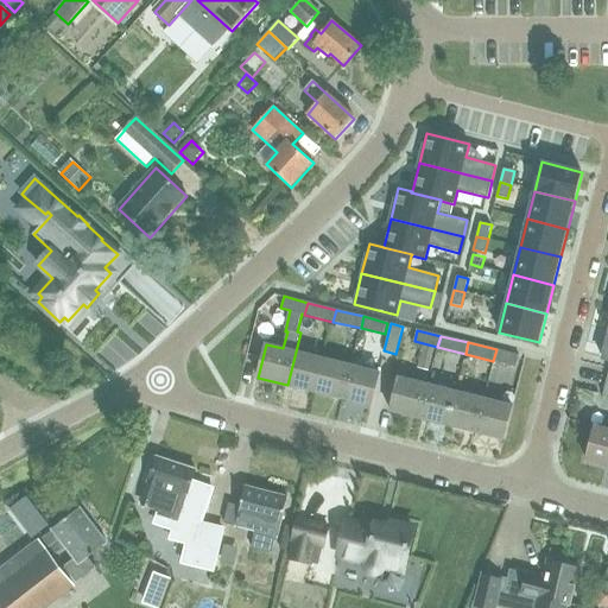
[(424,347),(418,369),(429,372),(434,349),(424,347)]
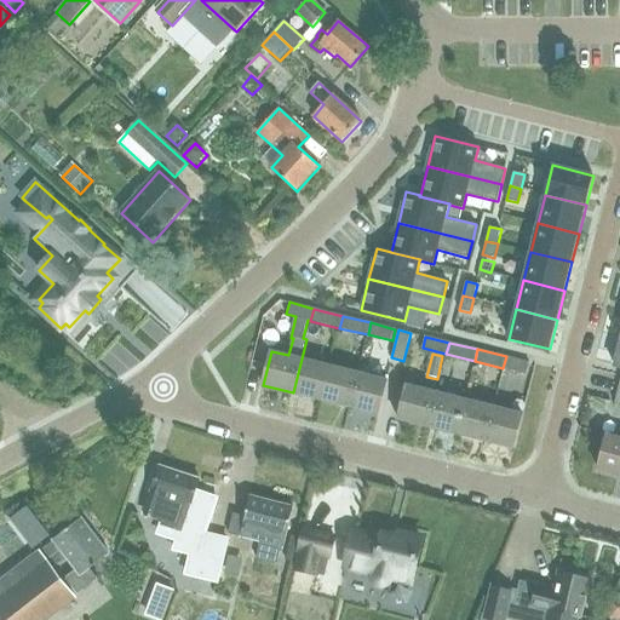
[(506,356),(503,368),(527,374),(530,362),(506,356)]
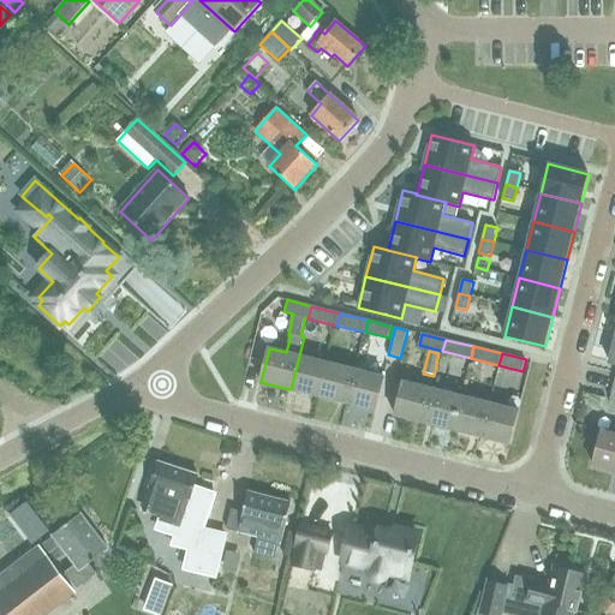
[(291,389),(318,396),(327,363),(299,356),(291,389)]
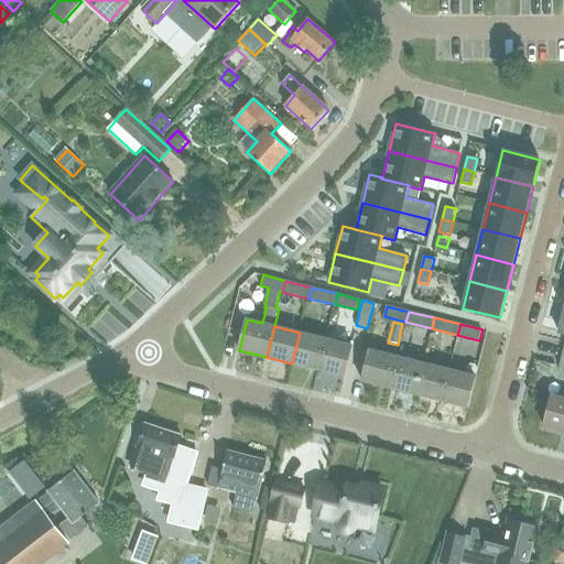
[(292,364),(318,370),(326,339),(300,333),(292,364)]
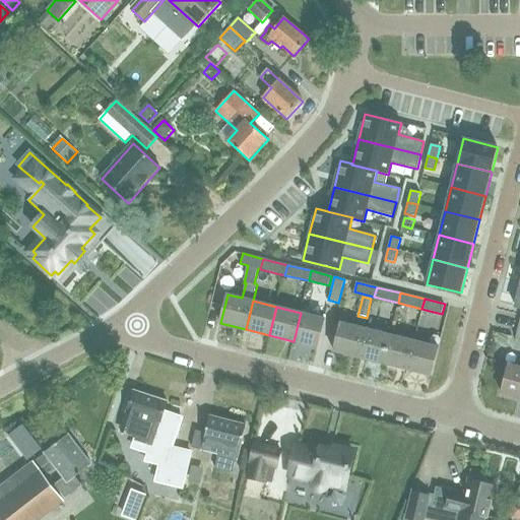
[(301,313),(294,341),(318,347),(325,319),(301,313)]
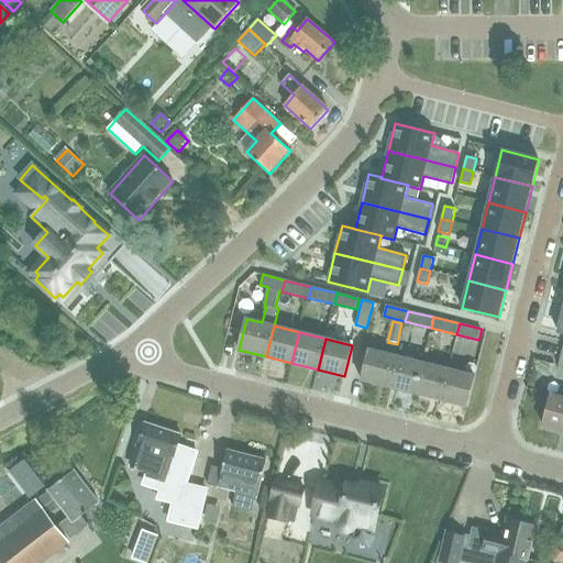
[(362,381),(388,387),(396,355),(370,349),(362,381)]
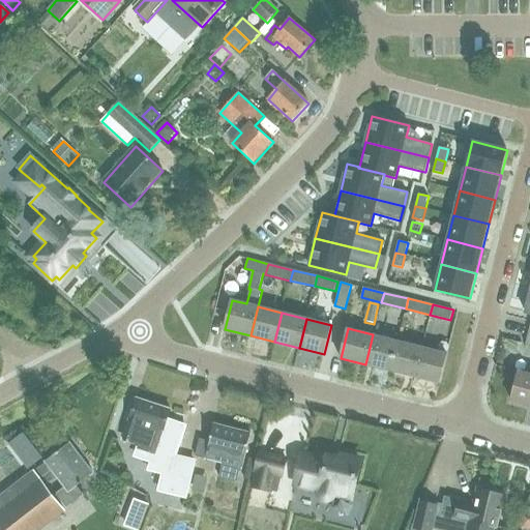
[(398,341),(373,334),(365,364),(390,371),(398,341)]
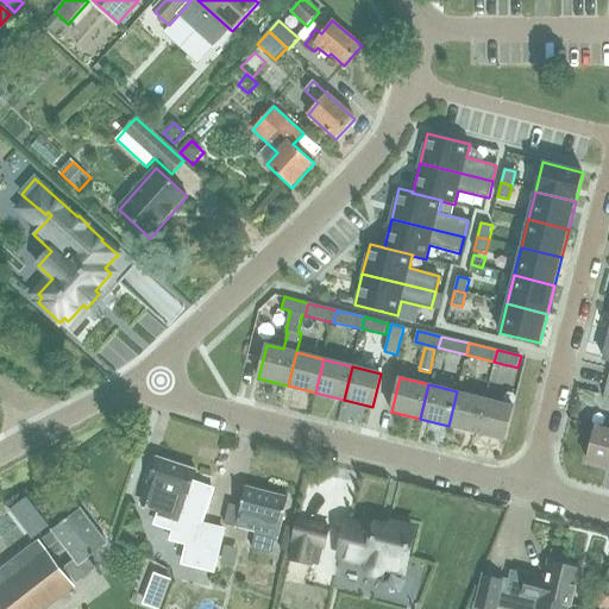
[(449,426),(476,433),(484,399),(457,391),(449,426)]
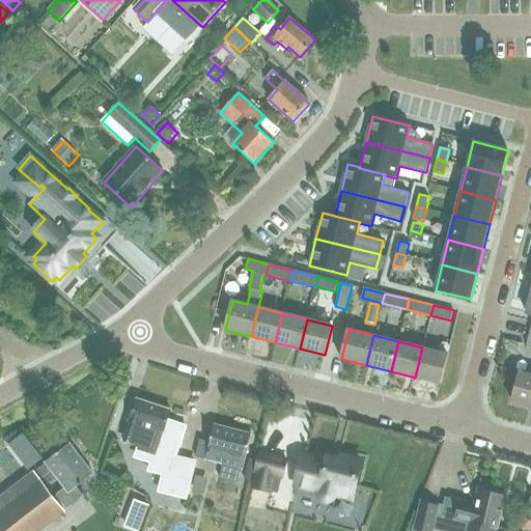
[(422,347),(415,378),(441,384),(448,354),(422,347)]
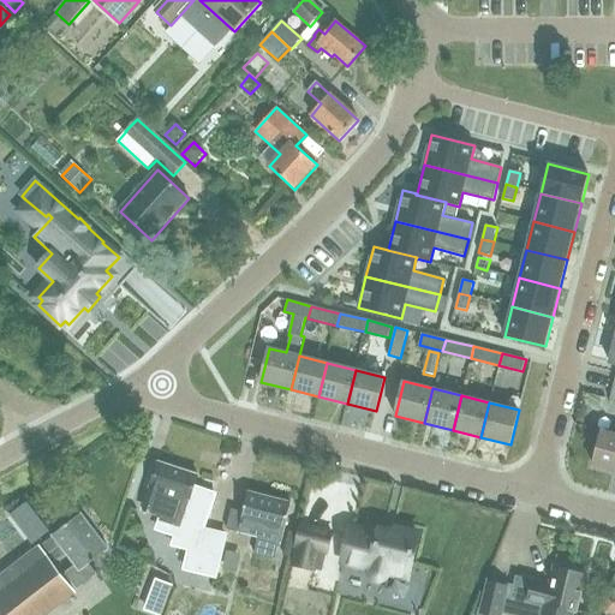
[(614,434),(602,431),(593,465),(614,470),(614,434)]
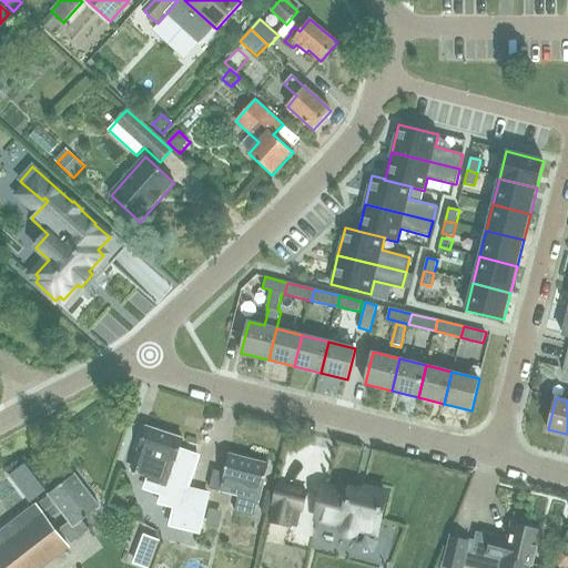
[(134,474),(152,480),(151,484),(169,490),(175,474),(174,474),(185,443),(150,429),(139,462),(138,464),(134,474)]
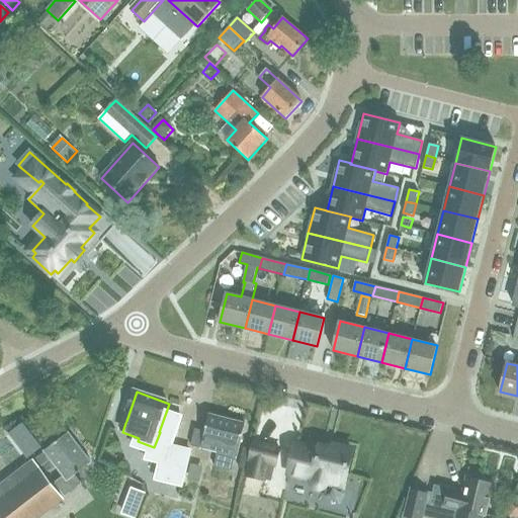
[(217,453),(213,465),(232,469),(235,458),(237,458),(245,425),(212,417),(208,432),(195,429),(191,447),(204,450),(217,453)]
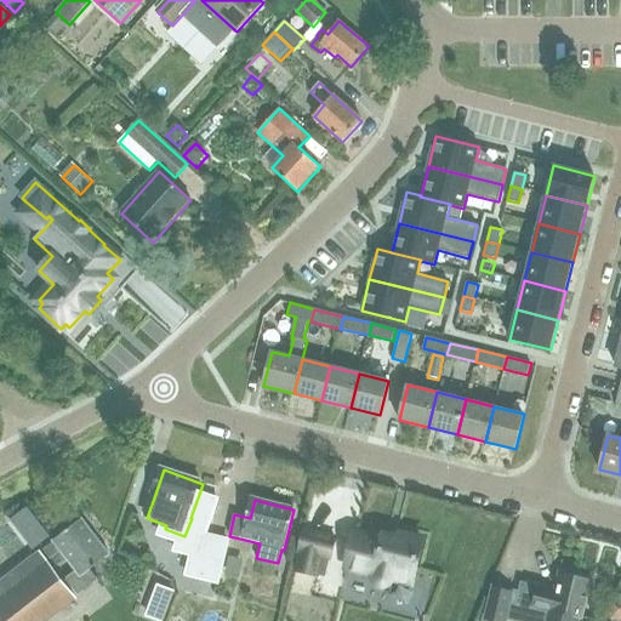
[(11,520),(33,550),(50,536),(28,507),(11,520)]
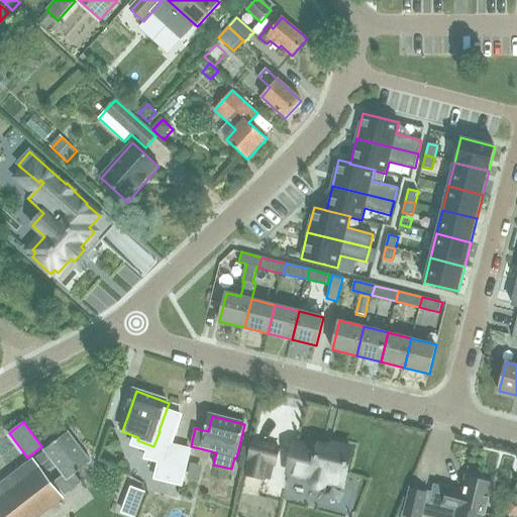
[(44,450),(44,451),(36,457),(48,472),(57,466),(64,475),(55,482),(66,495),(82,483),(76,475),(92,461),(69,432),(44,450)]
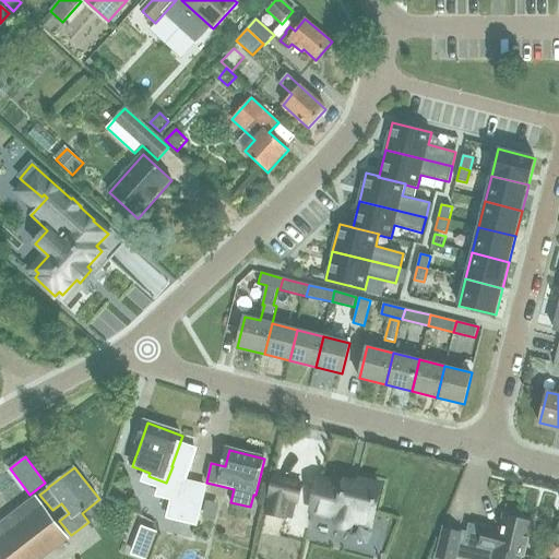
[(273,475),(264,510),(285,515),(288,501),(295,503),(300,483),(273,475)]
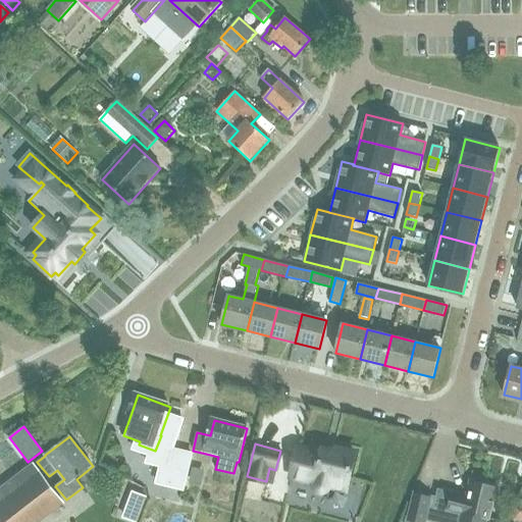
[(141,449),(137,461),(136,465),(149,470),(150,467),(154,454),(141,449)]
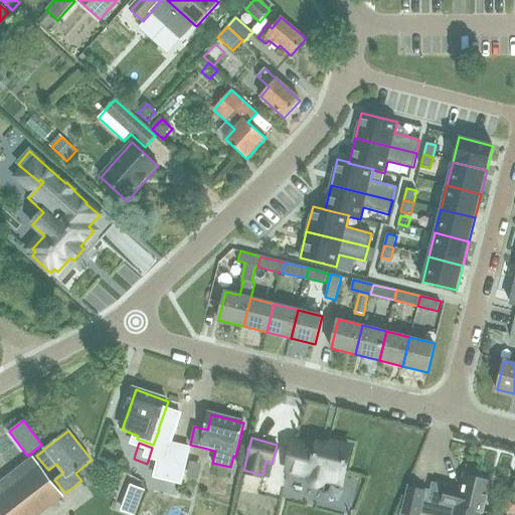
[(301,447),(294,473),(309,477),(309,478),(309,479),(309,480),(310,481),(310,482),(311,483),(311,484),(312,485),(313,486),(314,486),(315,487),(316,487),(317,487),(318,487),(319,487),(320,487),(321,486),(322,486),(323,485),(324,484),(325,483),(325,482),(327,477),(341,481),(351,448),(336,443),(334,448),(319,444),(317,451),(301,447)]
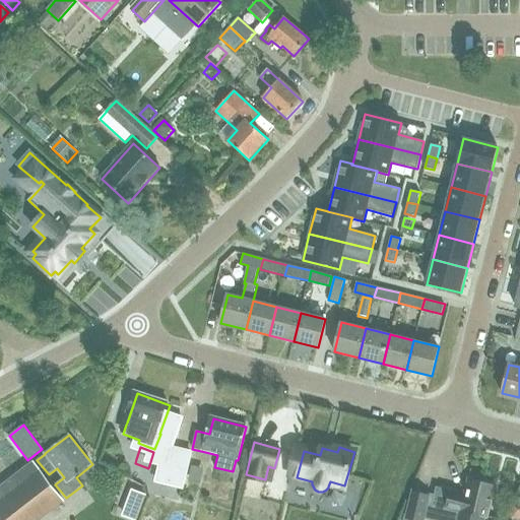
[(153,452),(149,465),(157,468),(161,455),(153,452)]
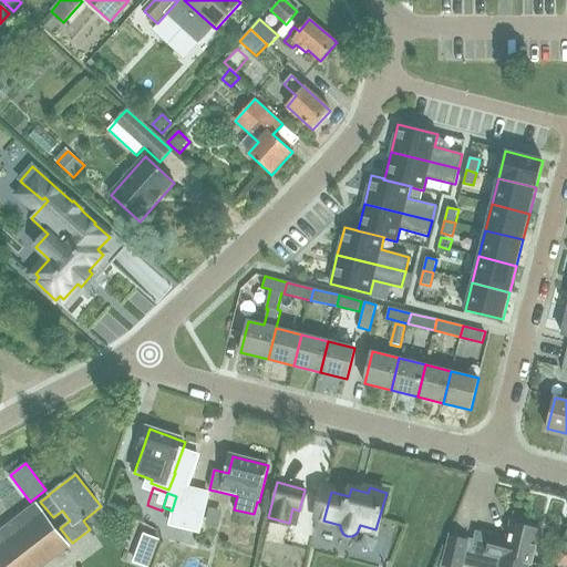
[(209,507),(210,506),(185,500),(185,502),(178,526),(204,533),(209,507)]
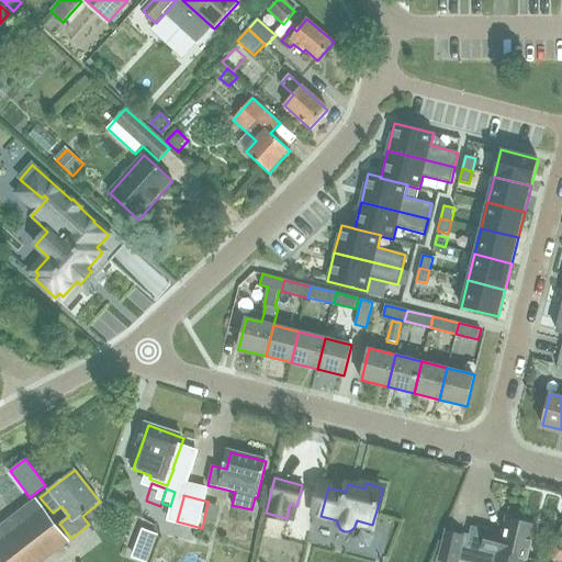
[(0,561),(43,561),(69,542),(35,499),(0,527),(0,561)]
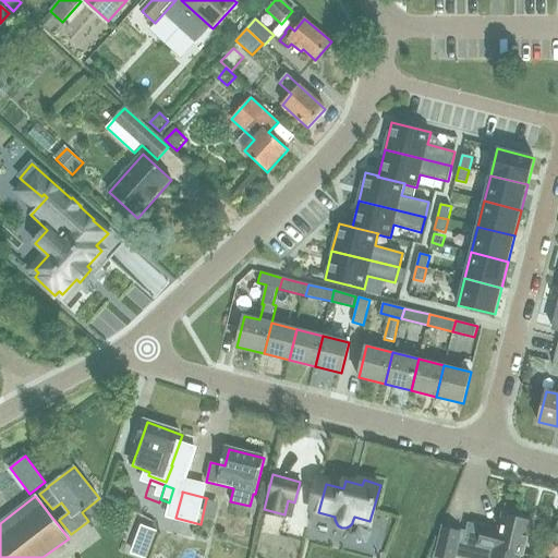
[(468,533),(464,544),(472,545),(472,543),(482,545),(478,557),(518,557),(520,555),(524,556),(532,521),(505,514),(501,528),(500,528),(499,532),(469,524),(468,533)]
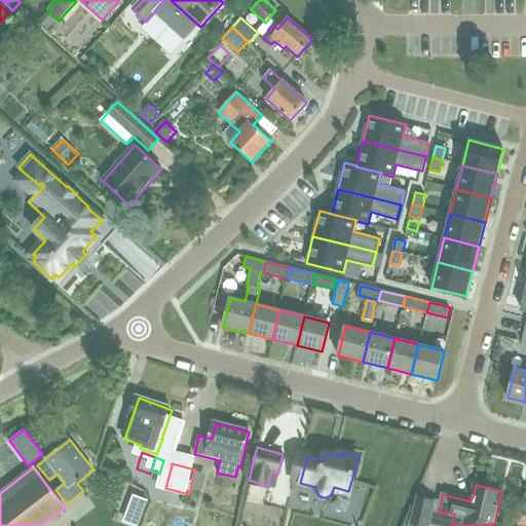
[(418,496),(411,525),(413,525),(428,525),(435,501),(418,496)]
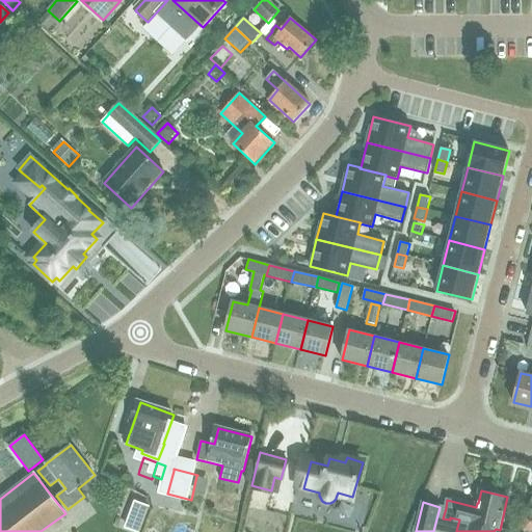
[(125,530),(132,531),(140,531),(149,510),(134,505),(125,530)]
